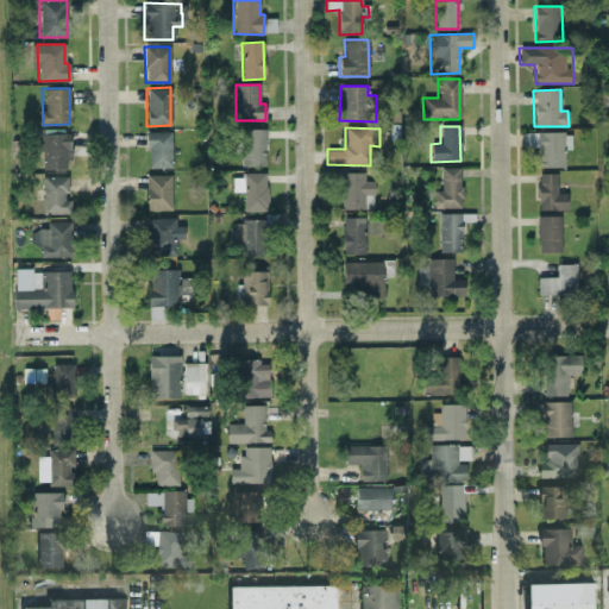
[(264,167),(265,130),(242,130),(242,165),(264,167)]
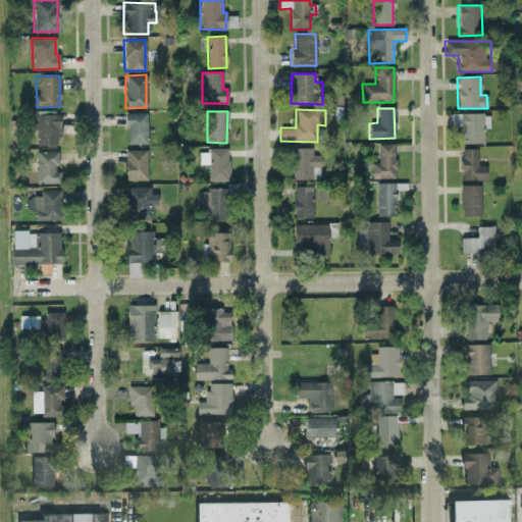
[(146,112),(124,113),(125,144),(147,143),(146,112)]
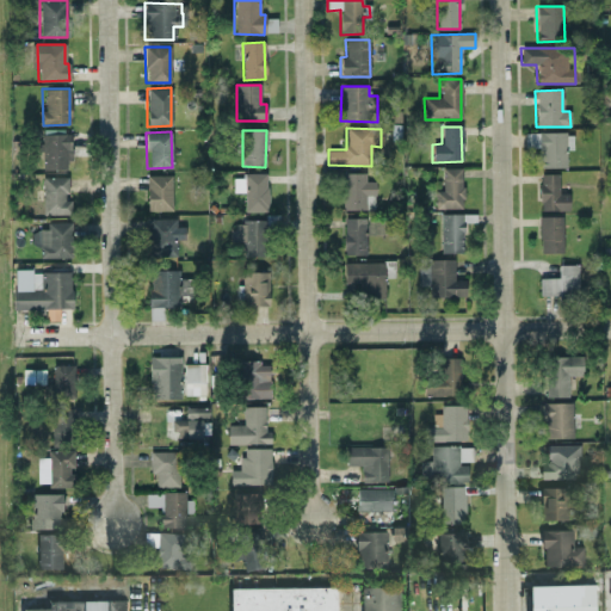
[(566,168),(566,149),(572,149),(572,133),(525,134),(525,147),(539,147),(539,168),(566,168)]
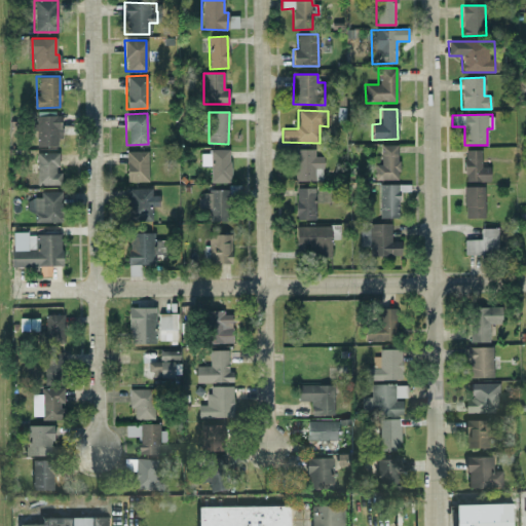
[(60,115),(35,115),(36,146),(57,146),(57,138),(61,138),(60,115)]
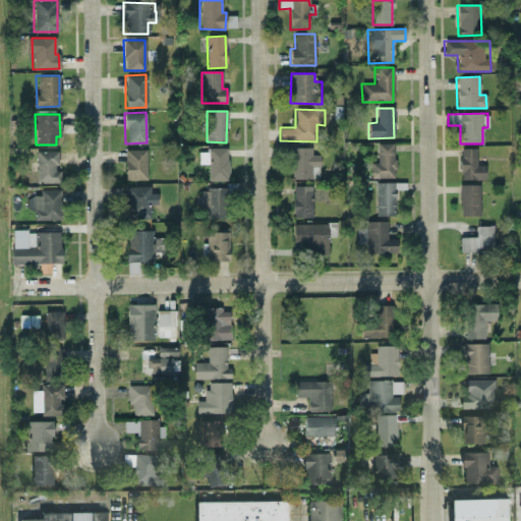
[(371,178),(394,178),(393,143),(377,143),(377,163),(371,163),(371,178)]
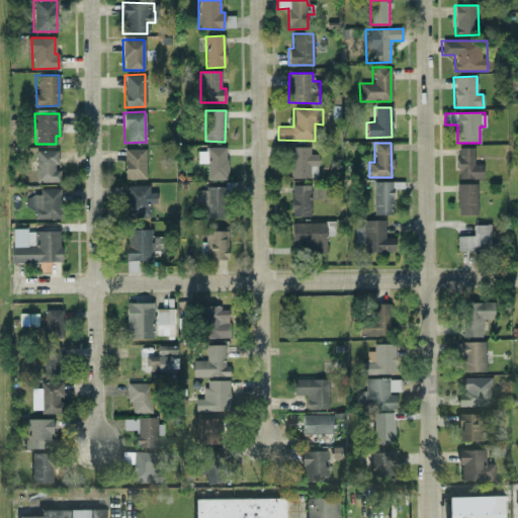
[(290,178),(318,178),(317,154),(310,154),(310,147),(289,147),(290,178)]
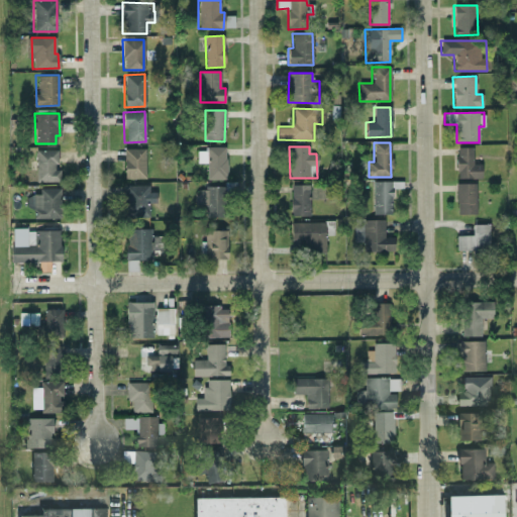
[(473,164),(473,147),(455,147),(456,179),(481,179),(481,164),(473,164)]
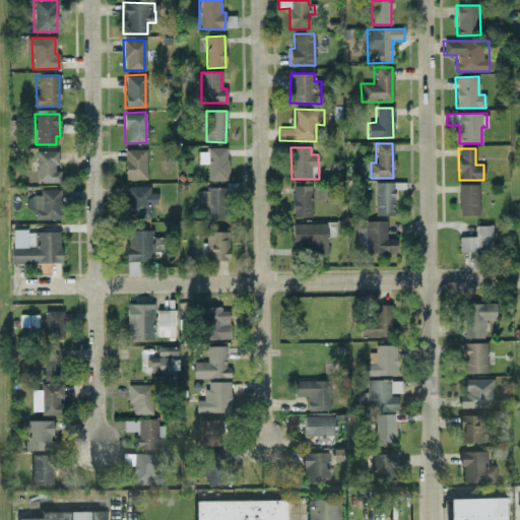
[(125,180),(146,179),(145,149),(124,149),(125,180)]
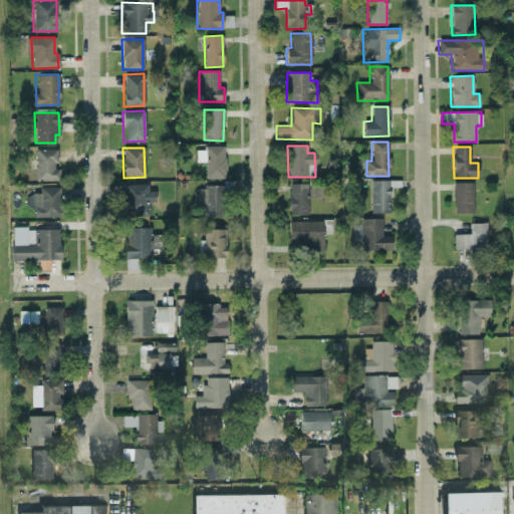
[(206,178),(225,178),(224,148),(196,148),(196,162),(205,162),(206,178)]
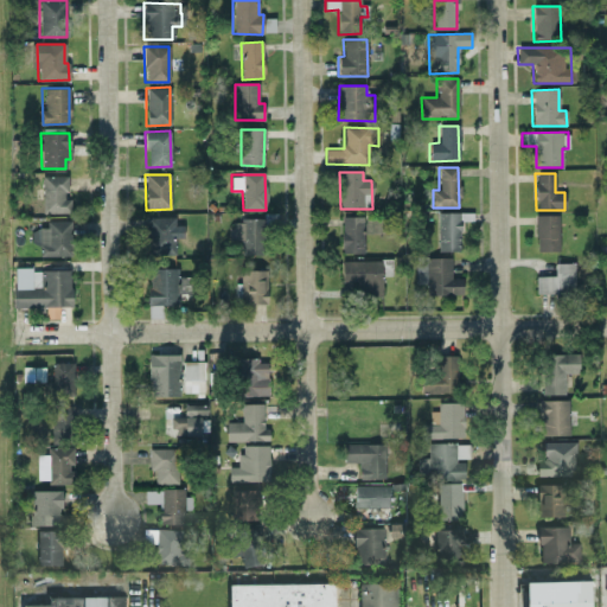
[(42,176),(43,212),(70,212),(69,199),(66,199),(65,176),(42,176)]
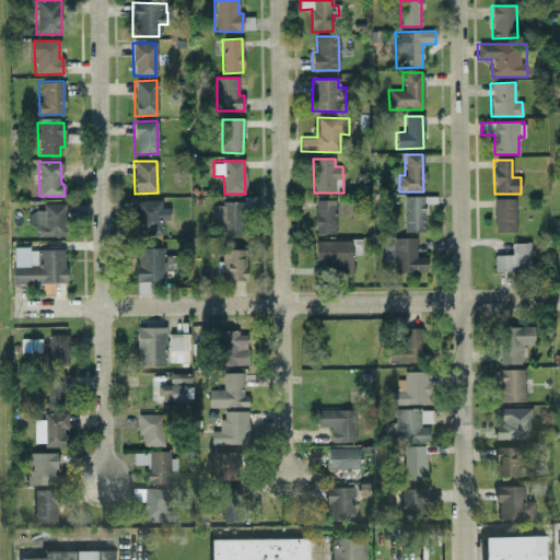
[(424,232),(423,196),(403,197),(403,232),(424,232)]
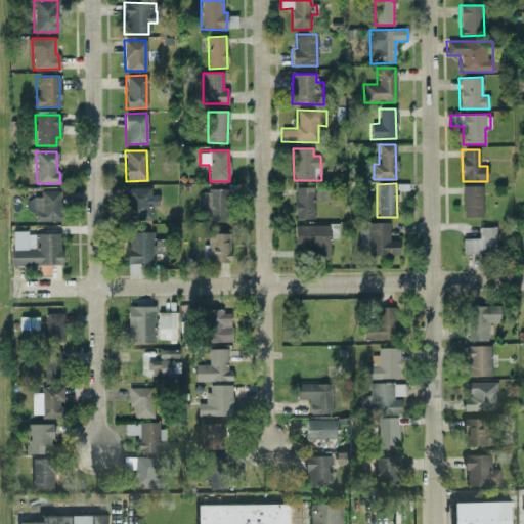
[(481,217),(482,186),(462,186),(462,217),(481,217)]
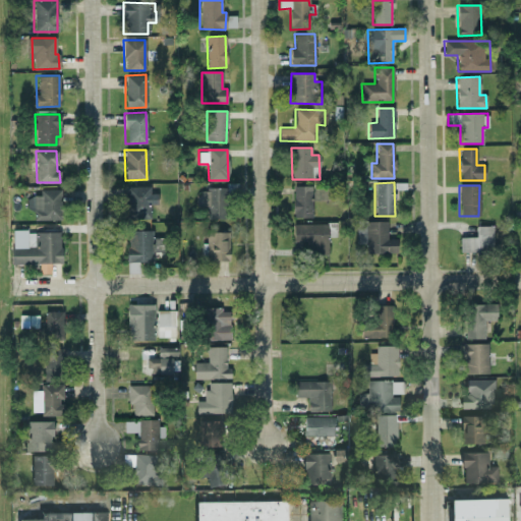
[(151,219),(150,186),(126,186),(127,219),(151,219)]
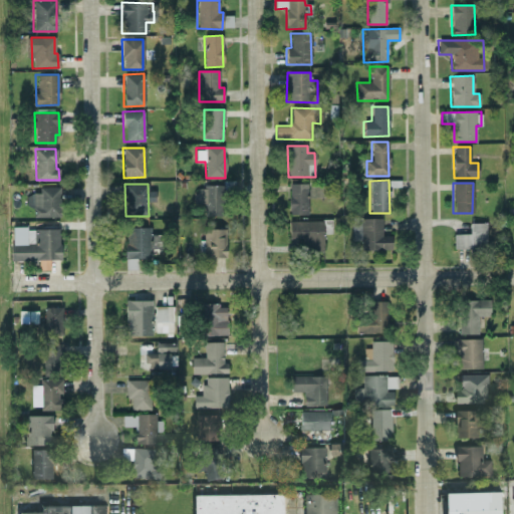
[(307,184),(289,184),(288,215),(307,215),(307,184)]
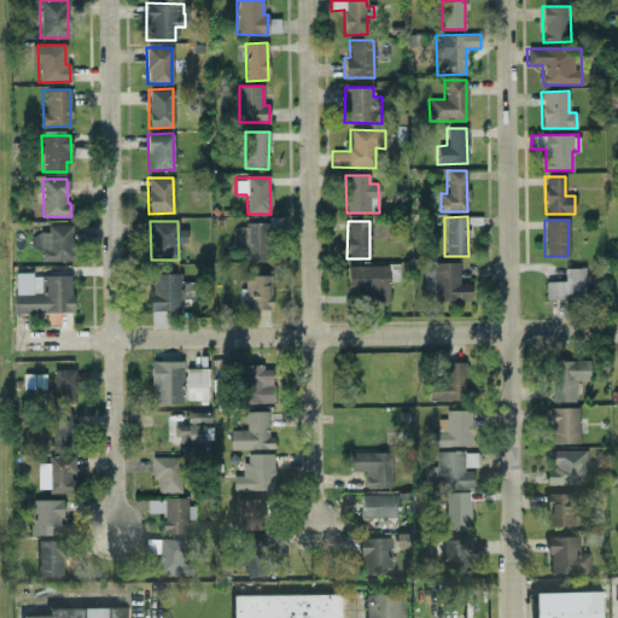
[(268,223),(235,225),(235,243),(245,243),(245,260),(268,260),(268,223)]
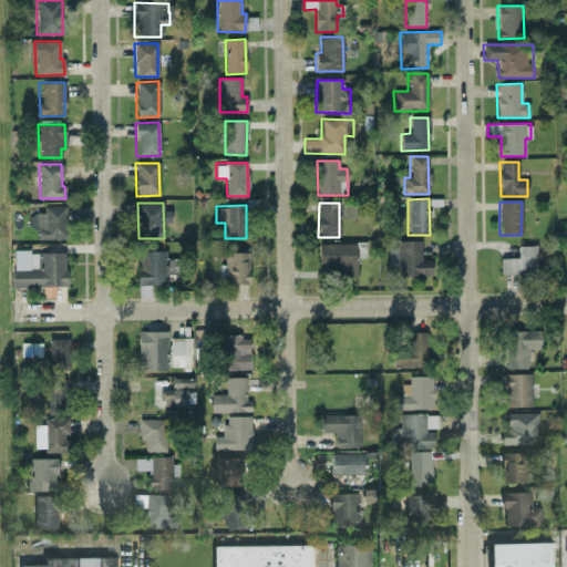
[(65,206),(42,206),(42,213),(29,213),(29,229),(35,229),(35,239),(65,239),(65,206)]
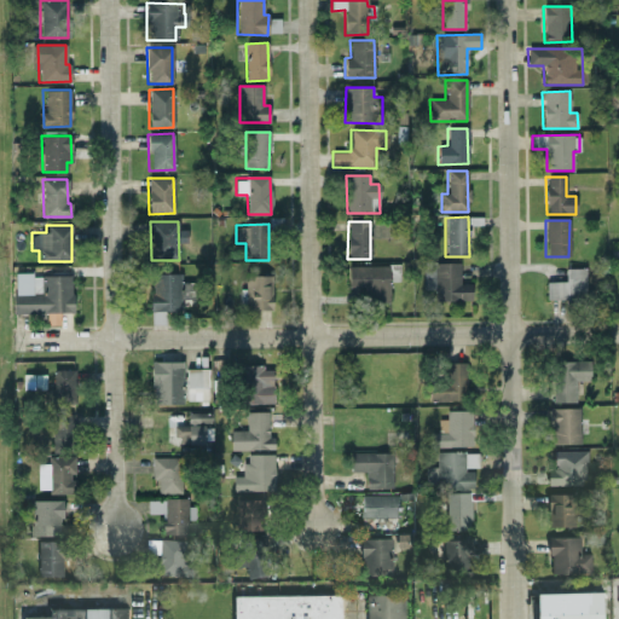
[(460,262),(422,264),(423,289),(435,289),(435,302),(470,301),(470,284),(460,284),(460,262)]
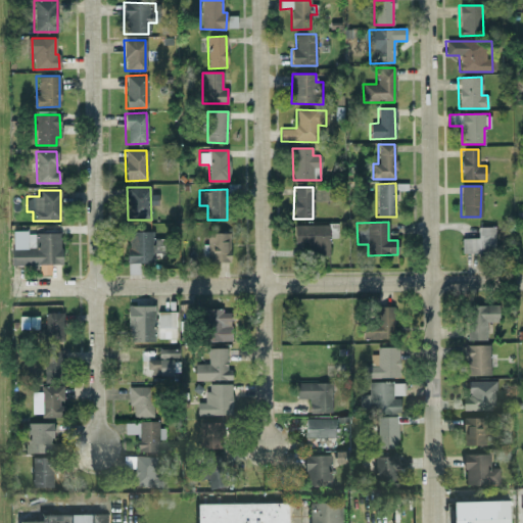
[(294,225),(293,243),(306,243),(306,255),(328,255),(329,226),(294,225)]
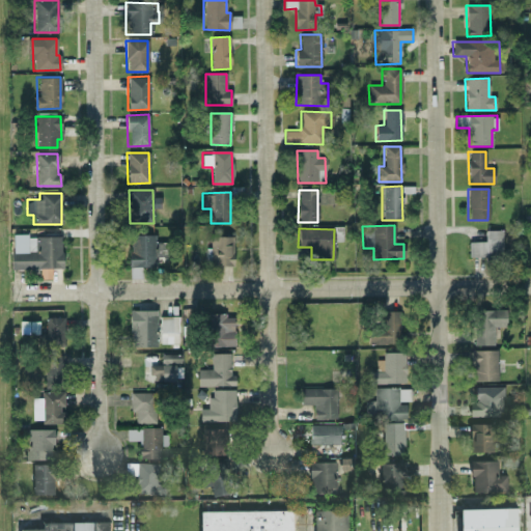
[(484,231),(484,242),(468,242),(469,257),(502,256),(502,231),(484,231)]
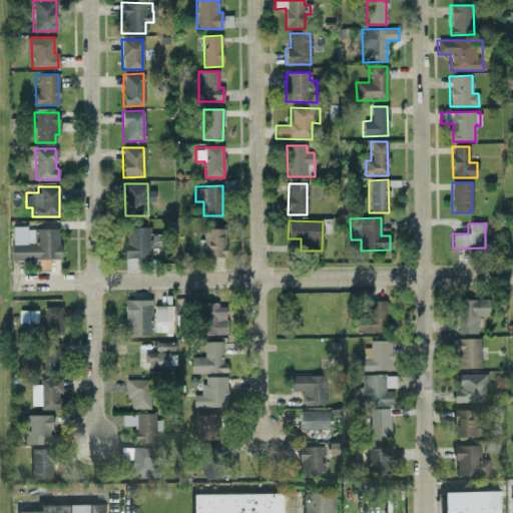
[(148,226),(124,227),(125,258),(159,257),(158,233),(148,233),(148,226)]
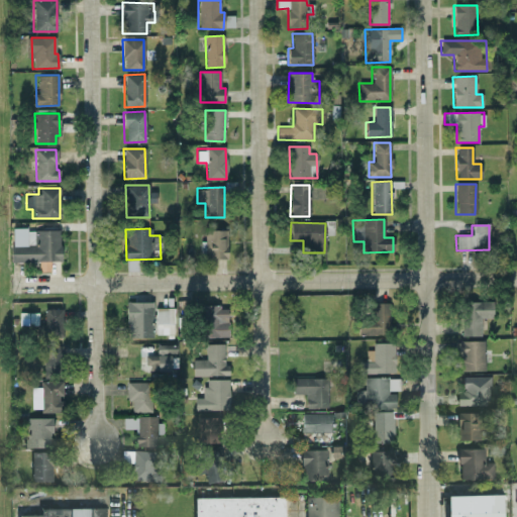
[(60,229),(10,229),(10,262),(60,262),(60,229)]
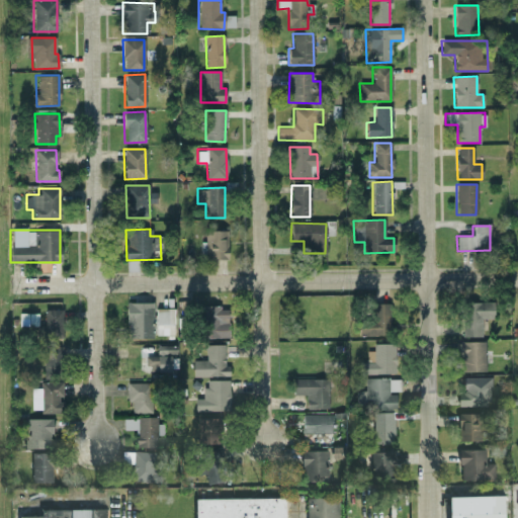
[(228,259),(227,231),(204,232),(205,260),(228,259)]
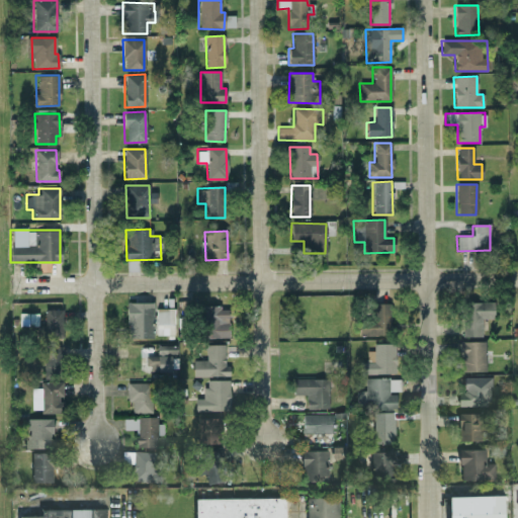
[(152,303),(125,303),(126,339),(153,338),(152,303)]
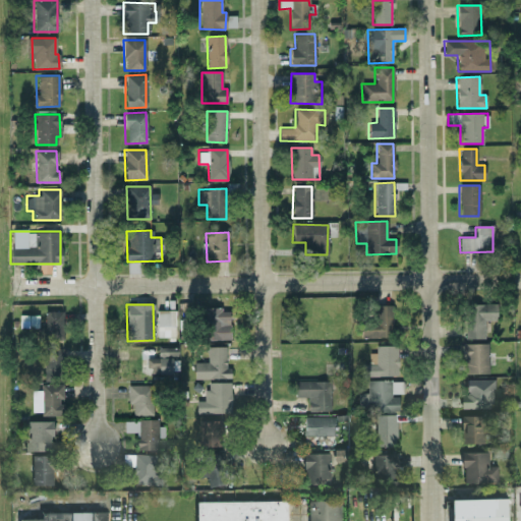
[(464,339),(483,339),(484,321),(496,322),(497,304),(465,304),(464,339)]
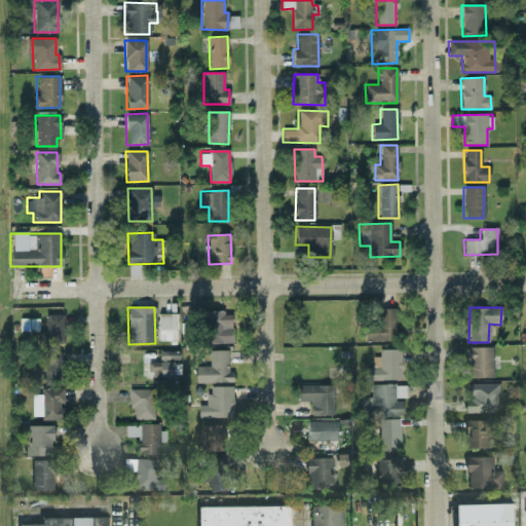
[(377,327),(365,326),(364,340),(396,341),(396,309),(378,309),(377,327)]
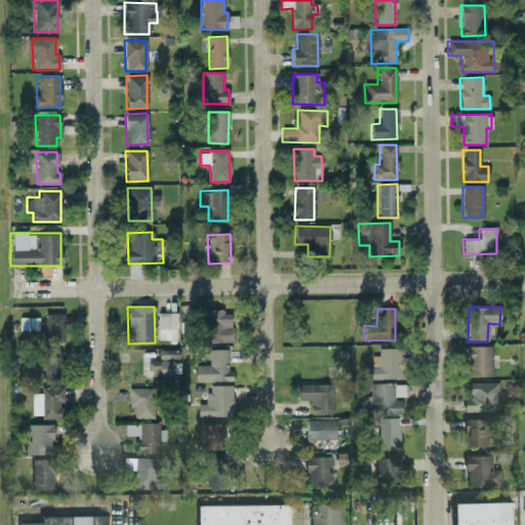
[(232,342),(232,312),(206,312),(207,342),(232,342)]
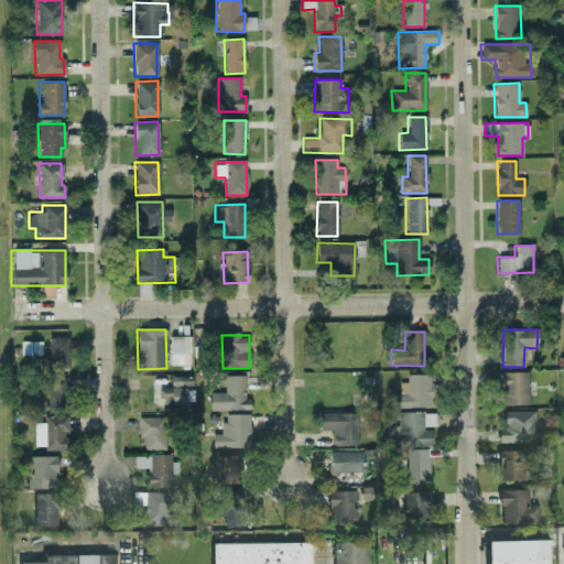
[(67,369),(67,337),(47,336),(47,368),(67,369)]
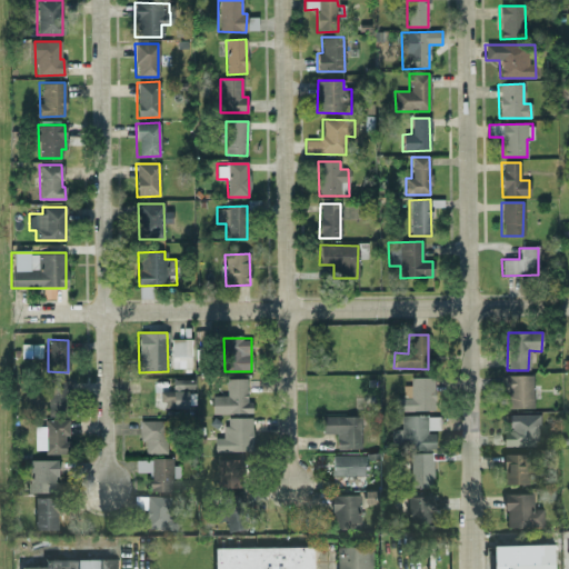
[(191,368),(190,339),(170,339),(171,368),(191,368)]
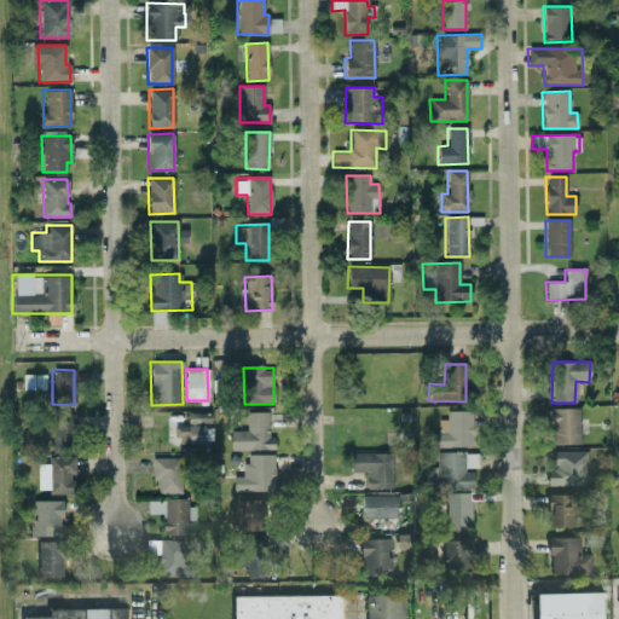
[(550,444),(579,444),(579,408),(549,408),(550,444)]
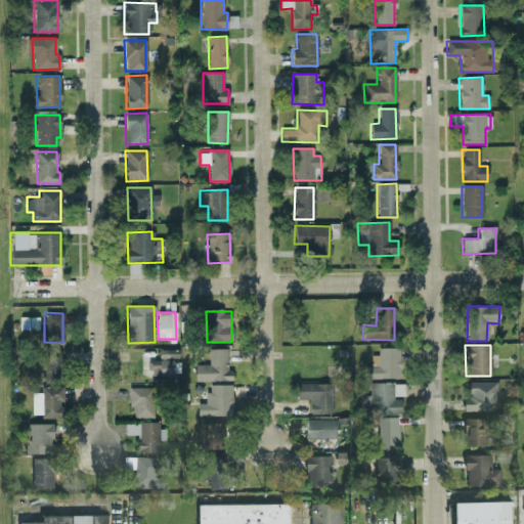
[(399,348),(378,348),(378,366),(365,366),(365,379),(400,378),(399,348)]
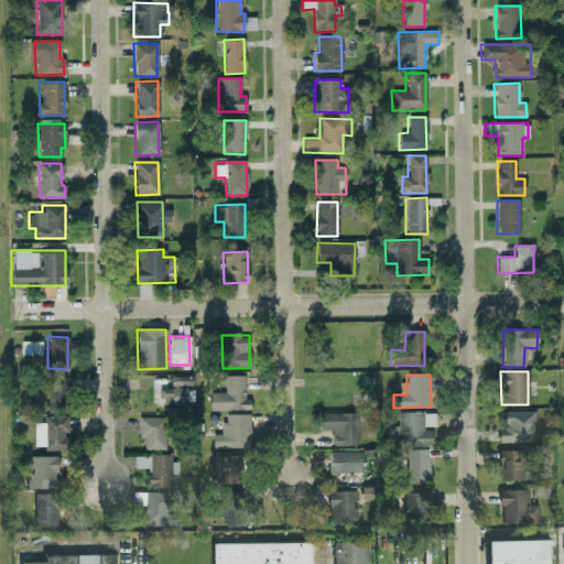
[(210,411),(249,410),(249,399),(245,399),(245,376),(225,376),(225,392),(209,392),(210,411)]
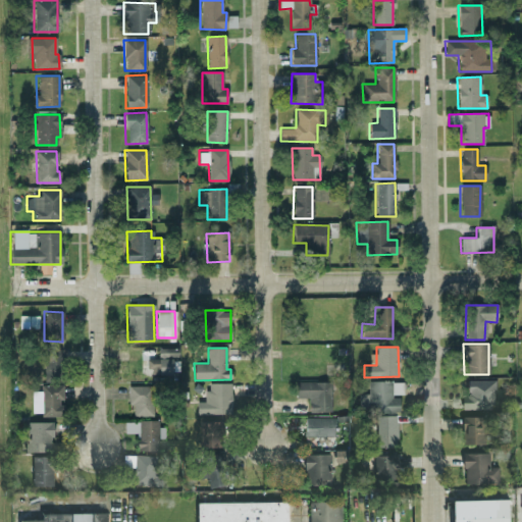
[(177,349),(158,349),(158,359),(148,359),(148,374),(176,373),(176,358),(177,358),(177,349)]
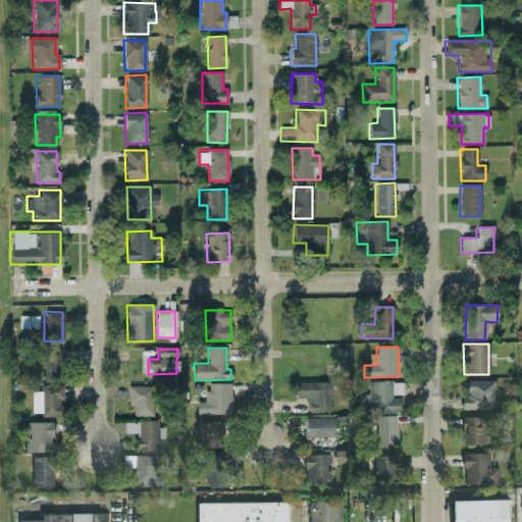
[(62,350),(43,350),(43,378),(62,378),(62,350)]
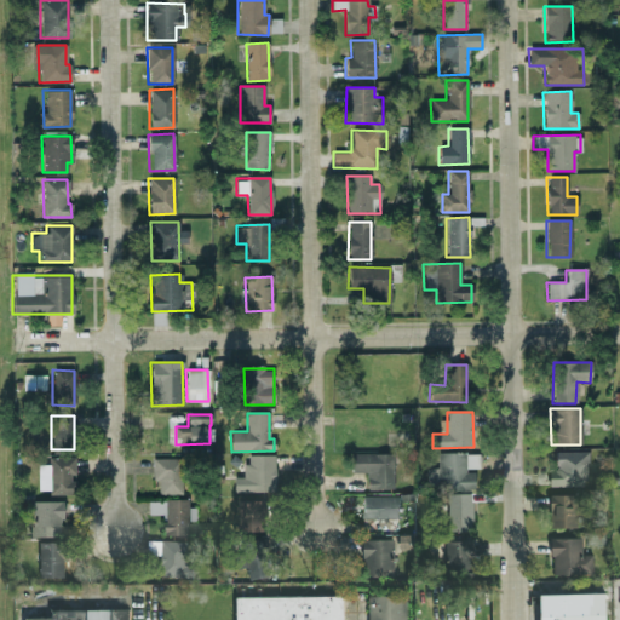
[(587,452),(552,452),(551,488),(586,488),(587,452)]
